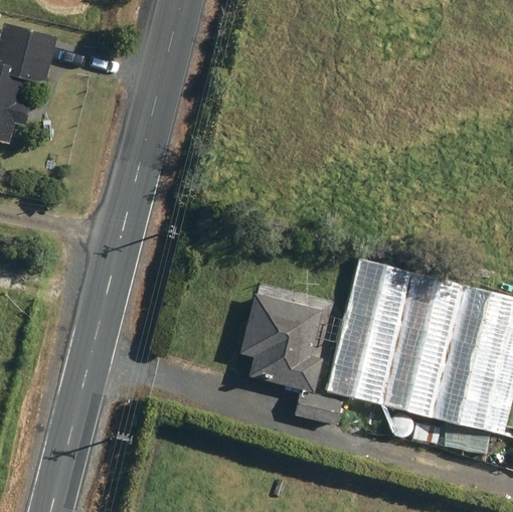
[(0,137),(10,140),(15,121),(26,124),(31,102),(21,99),(26,77),(45,81),(57,33),(3,20),(0,30),(0,137)]
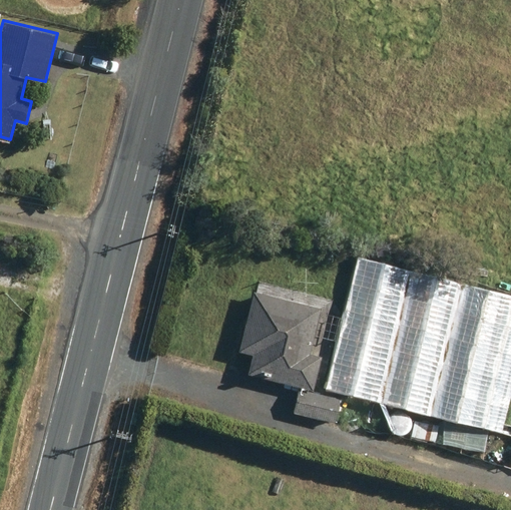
[(321,308),(254,292),(239,350),(253,353),(248,373),(314,389),(322,356),(310,353),(321,308)]
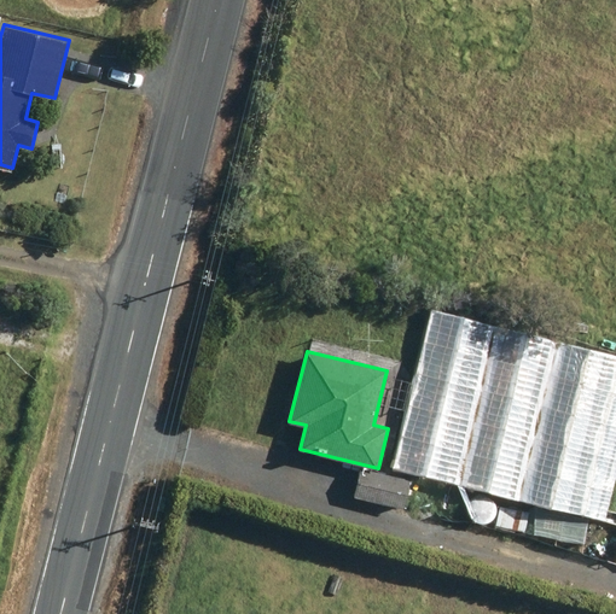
[(411,480),(360,469),(354,498),(404,509),(411,480)]
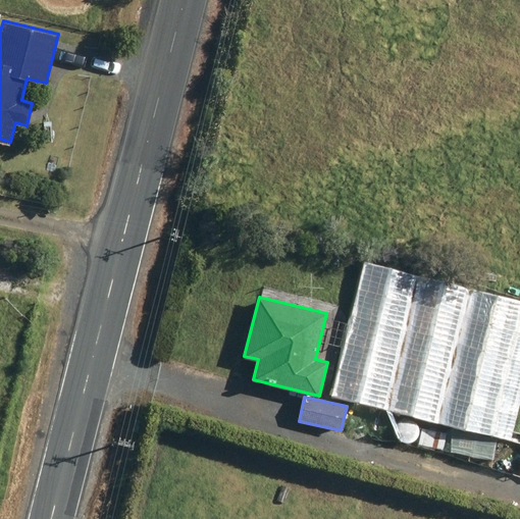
[(419,446),(443,449),(445,433),(421,430),(419,446)]
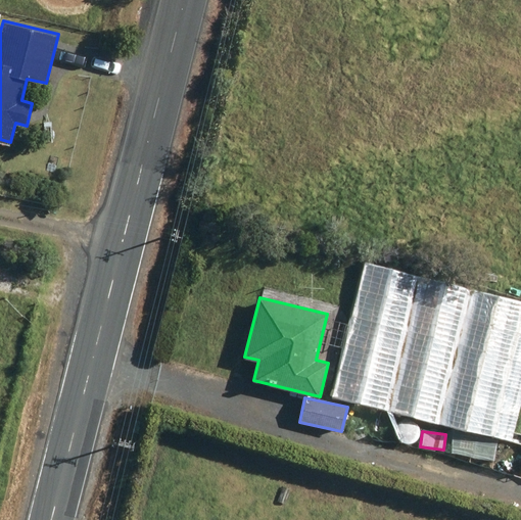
[(451,432),(446,453),(494,462),(498,447),(478,437),(451,432)]
